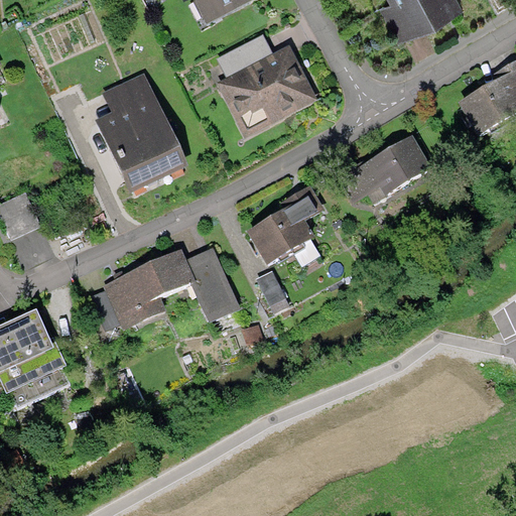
[(196,0),(208,23),(252,0),(196,0)]
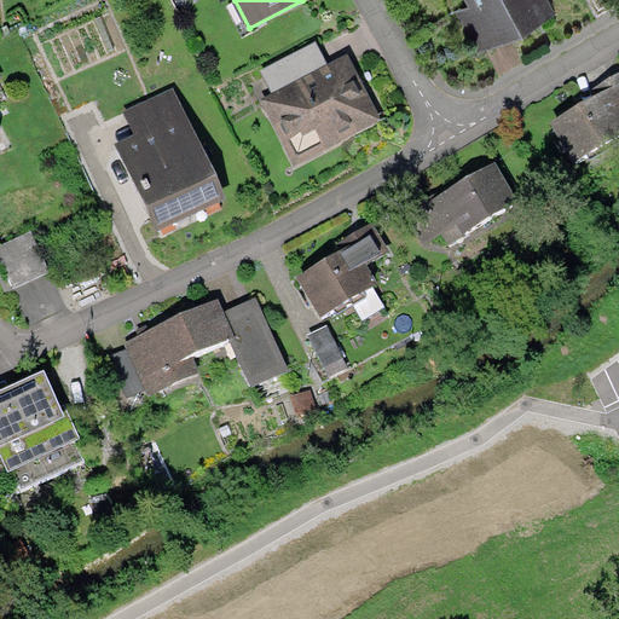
[(549,0),(468,0),(473,9),(458,16),(476,50),(554,9),(549,0)]
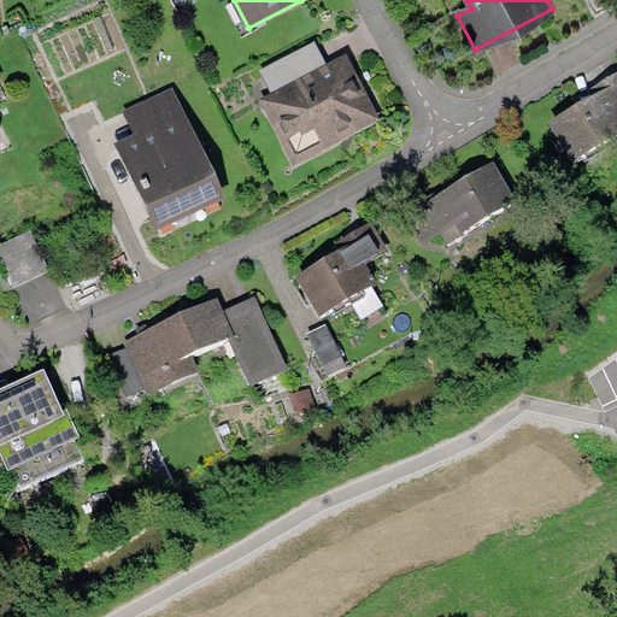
[(315,42),(260,71),(272,94),(258,101),(294,169),(380,124),(344,57),(327,65),(315,42)]
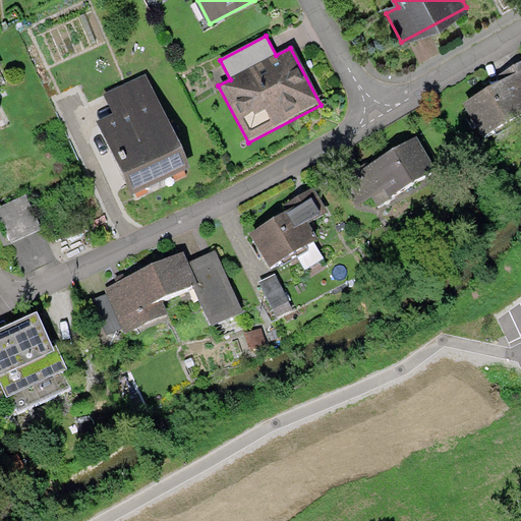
[(520,118),(520,60),(500,74),(503,79),(466,101),(489,138),(520,118)]
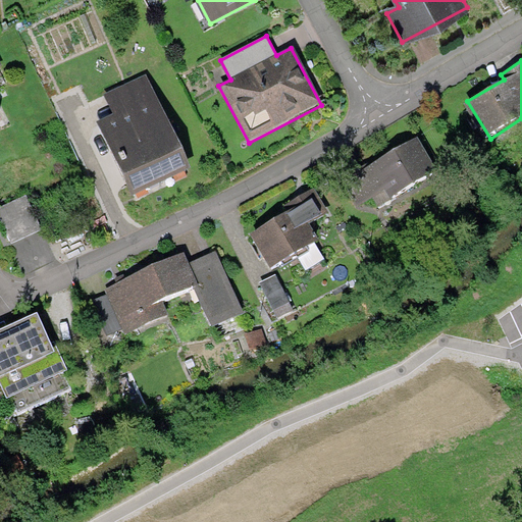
[(102,129),(134,195),(191,167),(146,77),(103,98),(115,122),(102,129)]
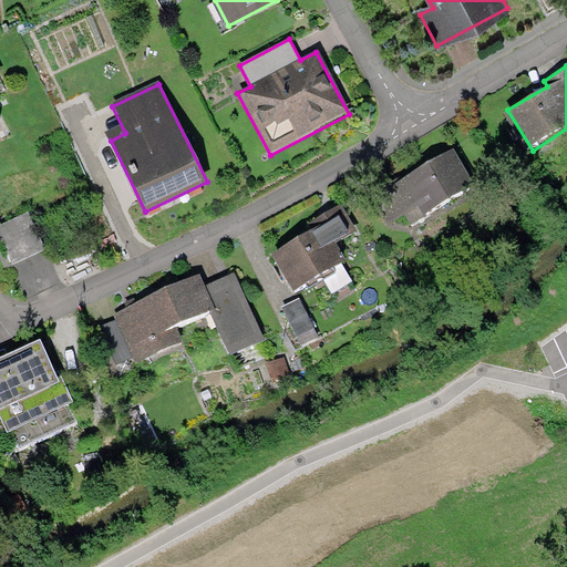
[(414,225),(476,186),(453,150),(401,182),(399,179),(371,196),(390,225),(406,214),(414,225)]
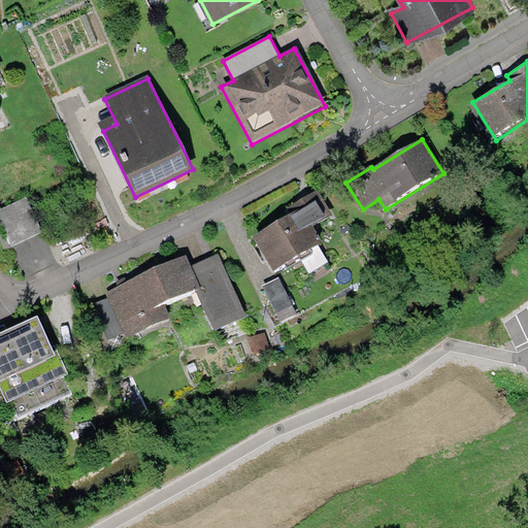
[(332,216),(318,191),(288,208),(292,217),(253,239),(272,274),(324,244),(312,227),(332,216)]
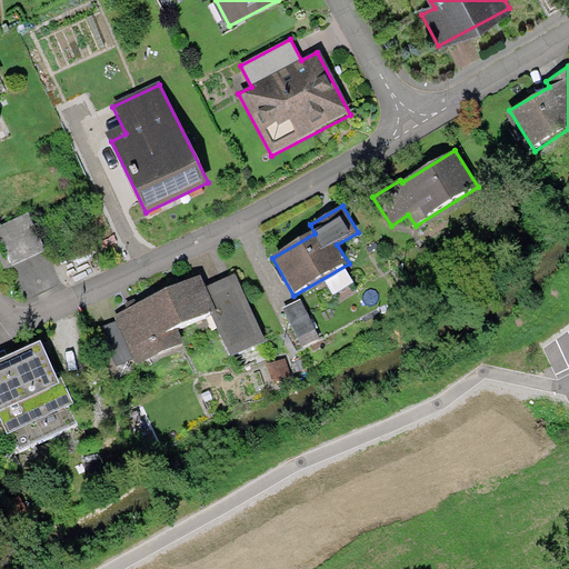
[(29,213),(0,227),(0,241),(12,268),(48,252),(29,213)]
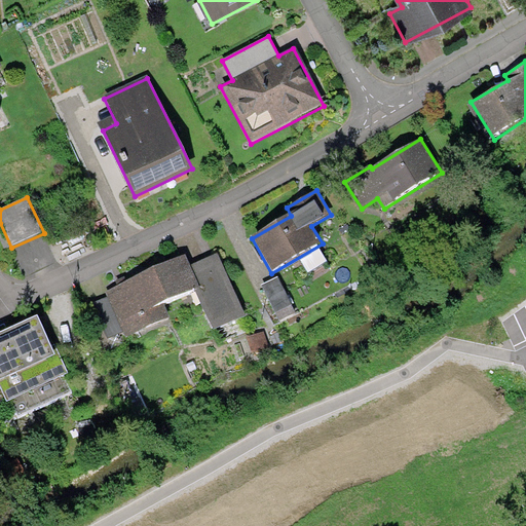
[(186,256),(151,271),(165,303),(195,289),(214,331),(245,316),(218,257),(191,268),(186,256)]
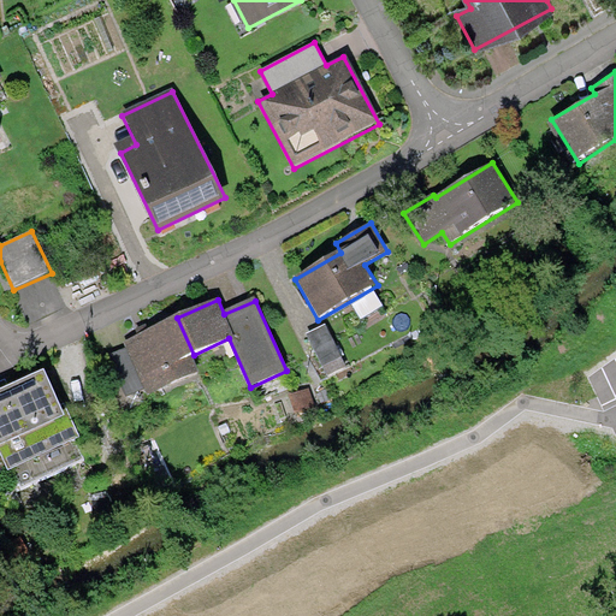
[(194,355),(177,318),(143,333),(123,343),(126,351),(144,390),(147,397),(201,373),(194,355)]
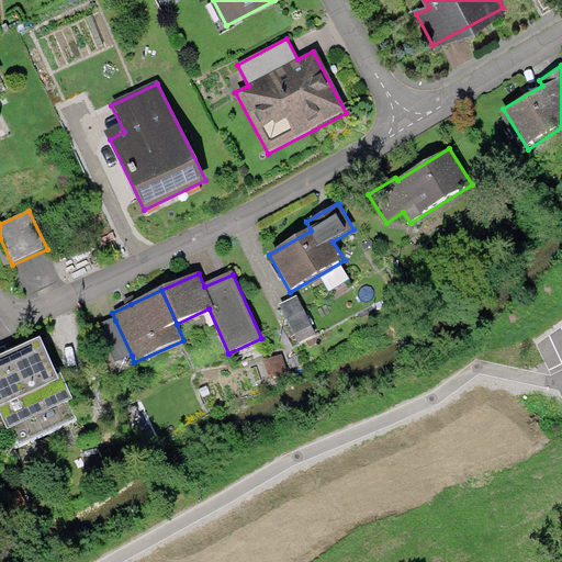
[(296,296),(279,305),(299,343),(315,334),(296,296)]
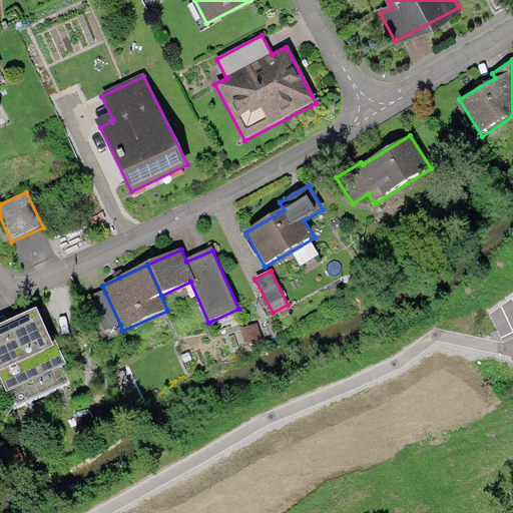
[(120,325),(105,293),(91,299),(105,332),(120,325)]
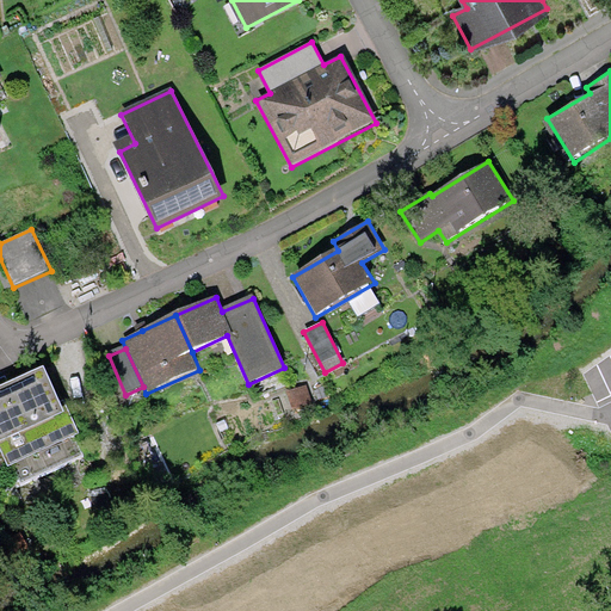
[(44,375),(0,394),(0,449),(2,449),(12,470),(81,439),(66,403),(60,406),(44,375)]
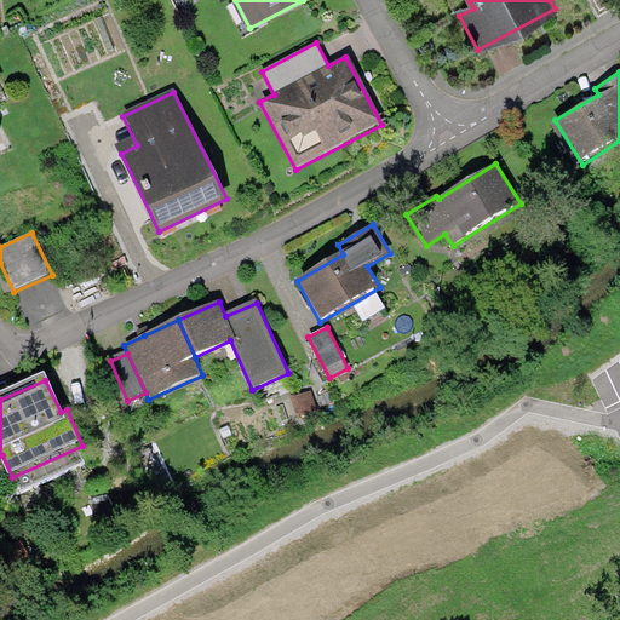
[(311,391),(292,399),(298,417),(319,409),(311,391)]
